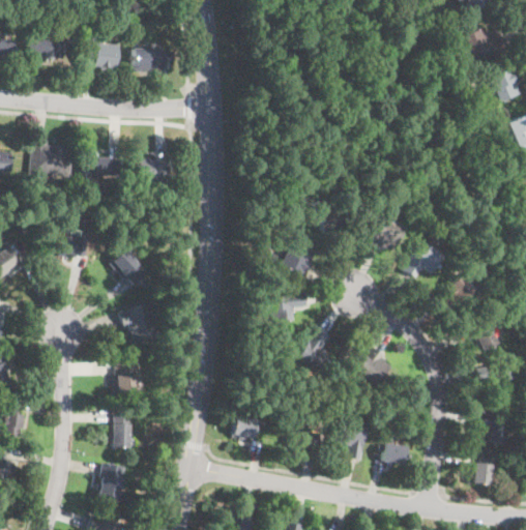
[(488,0),(489,2),(471,9),(467,0),(488,0)]
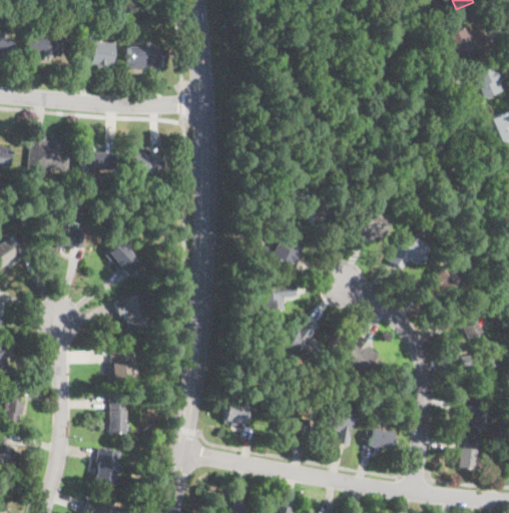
[(468,27),(470,32),(472,31),(474,36),(485,31),(490,45),(459,57),(450,34),(468,27)]
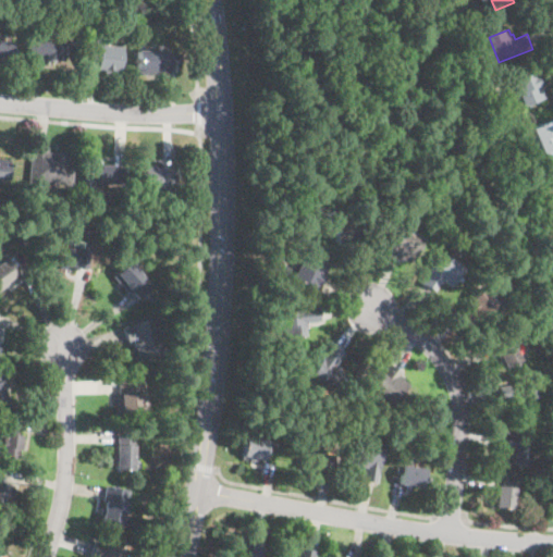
[(71,38),(70,61),(50,60),(50,64),(34,63),(36,36),(71,38)]
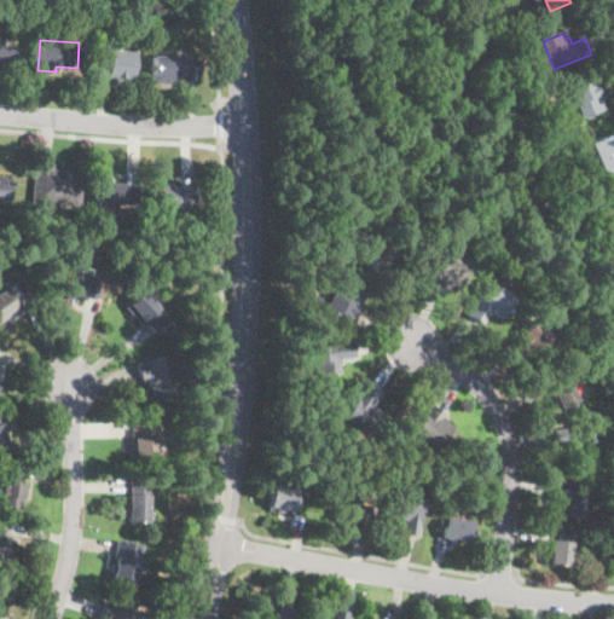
[(16,65),(16,68),(0,65),(0,44),(17,46),(16,65)]
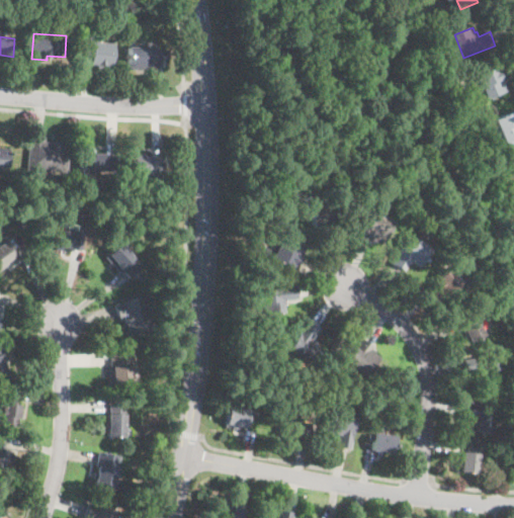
[(90,40),(96,41),(96,40),(101,40),(101,41),(116,42),(115,68),(100,68),(93,67),(93,66),(78,65),(80,40),(90,40)]
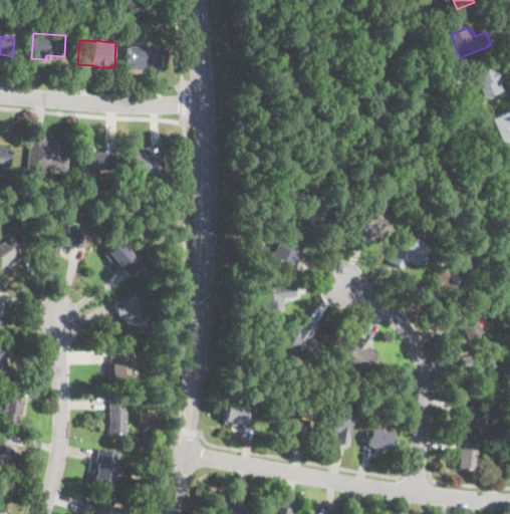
[(168,63),(168,66),(154,66),(154,69),(131,69),(131,46),(159,46),(159,49),(168,49),(168,63)]
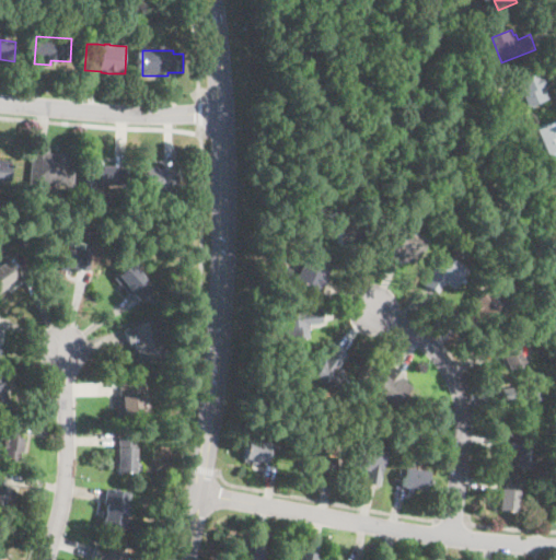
[(541,103),(529,108),(518,81),(546,70),(552,83),(548,84),(552,90),(547,91),(551,98),(541,103)]
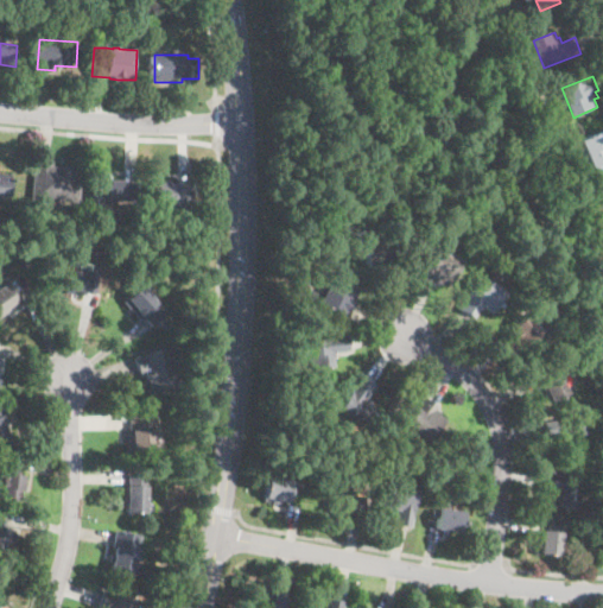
[(602,165),(596,169),(589,152),(584,154),(581,147),(585,145),(583,140),(602,131),(602,165)]
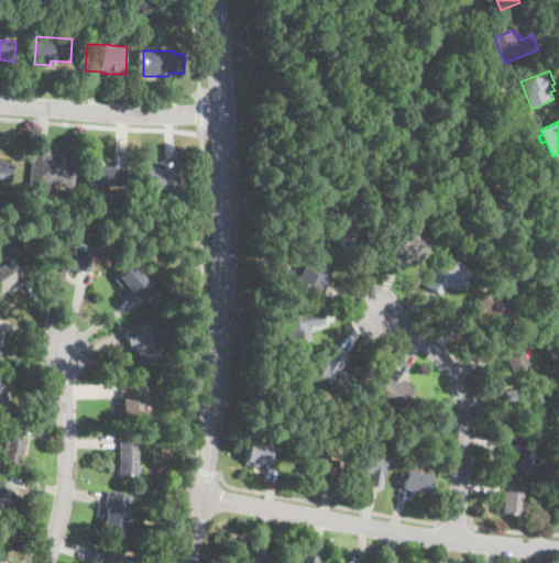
[(78,165),(76,188),(45,185),(45,190),(32,189),(32,187),(36,147),(52,148),(52,152),(75,154),(74,165),(78,165)]
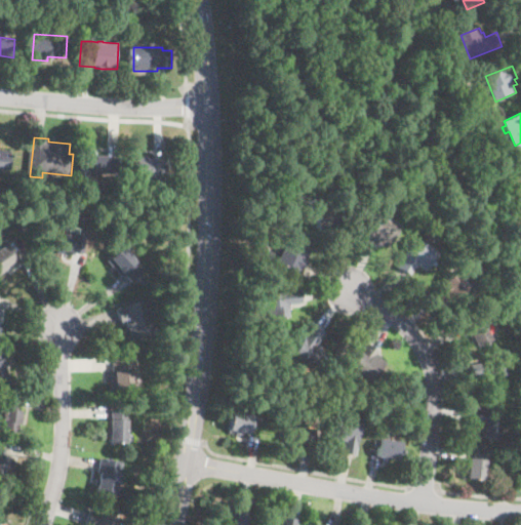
[(12,156),(11,170),(0,168),(0,145),(1,145),(0,149),(13,150),(12,156)]
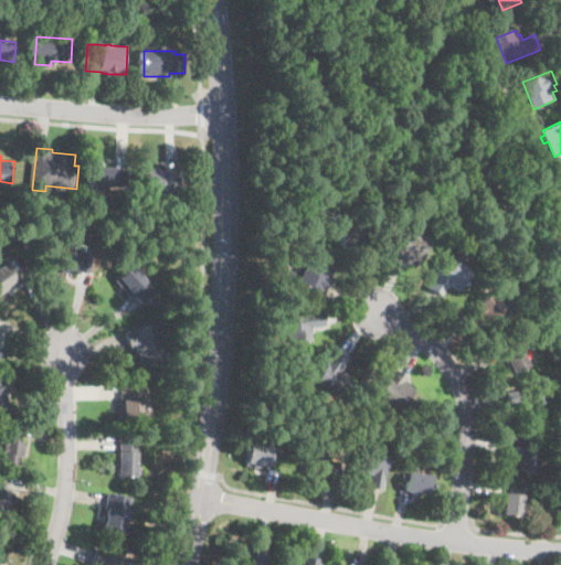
[(130,187),(130,188),(107,187),(107,189),(101,188),(101,194),(91,193),(91,192),(93,166),(118,168),(118,169),(133,170),(130,187)]
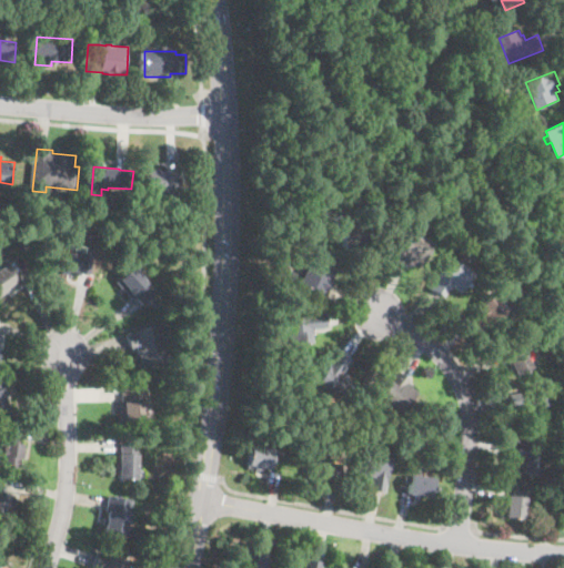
[(182,192),(182,193),(161,193),(161,192),(149,192),(149,172),(149,171),(170,171),(170,169),(182,169),(182,192)]
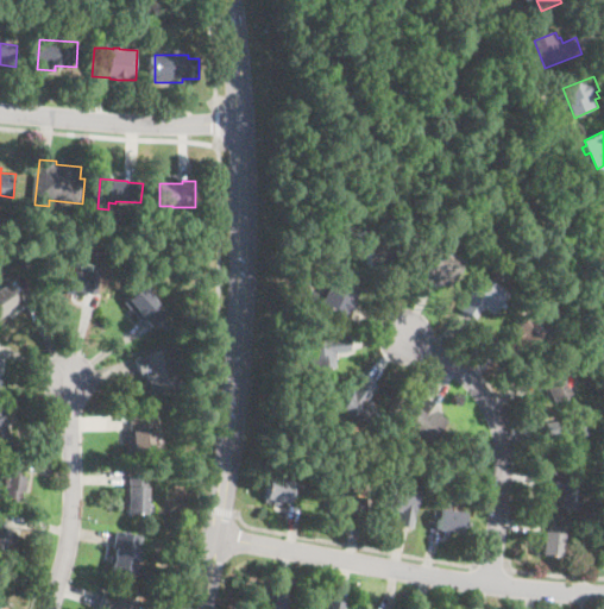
[(457,280),(455,282),(454,284),(448,282),(446,284),(425,275),(436,249),(464,262),(457,280)]
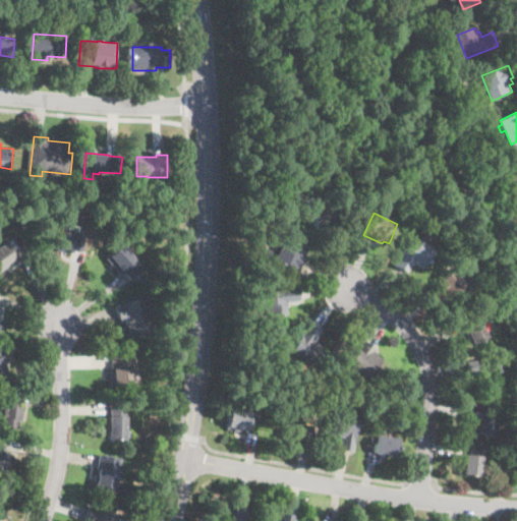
[(88,241),(88,245),(87,250),(77,249),(77,253),(59,250),(60,242),(63,242),(65,231),(84,234),(83,240),(88,241)]
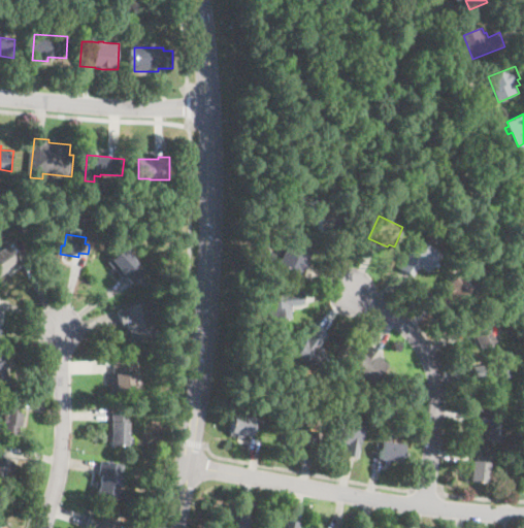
[(434,266),(433,267),(430,271),(423,266),(416,277),(402,268),(422,239),(443,254),(434,266)]
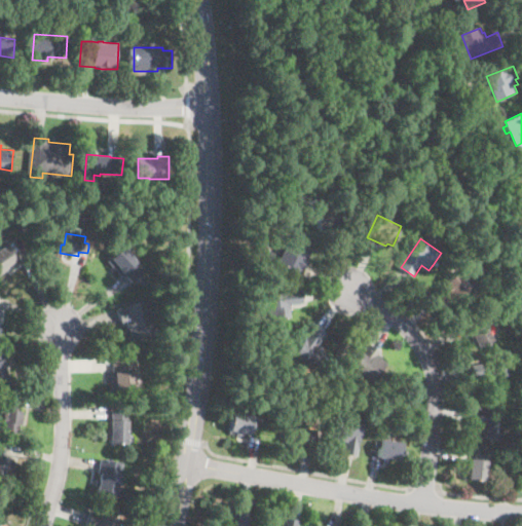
[(304,273),(304,275),(280,264),(291,239),(313,250),(307,261),(310,262),(304,273)]
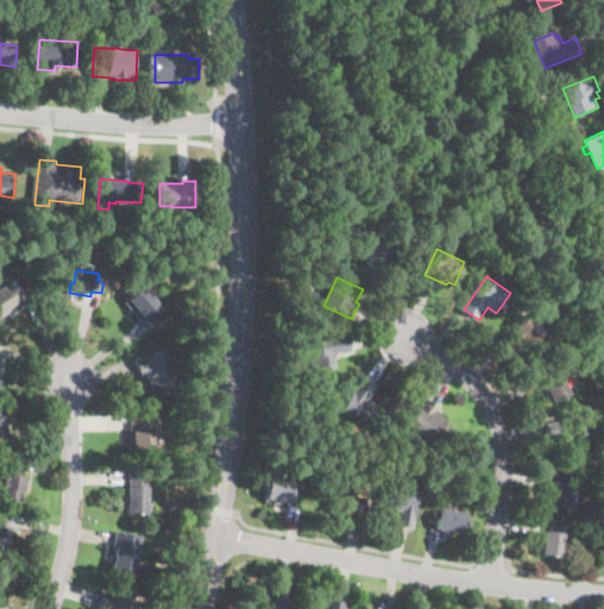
[(2,319),(1,320),(0,318),(0,289),(8,284),(13,281),(25,297),(21,299),(25,303),(2,319)]
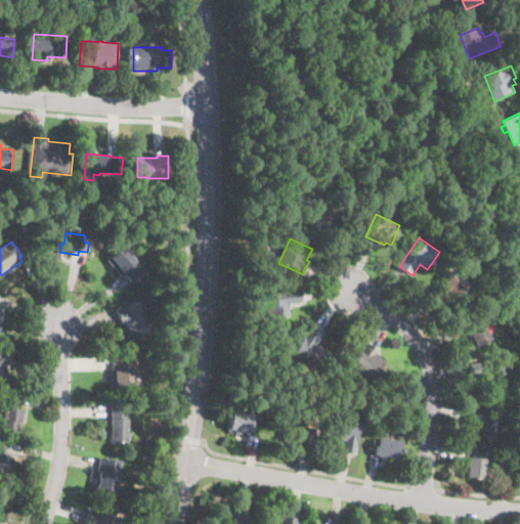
[(143,267),(146,270),(147,271),(134,281),(128,275),(133,271),(130,268),(123,275),(111,261),(110,260),(130,242),(136,248),(132,251),(141,263),(140,263),(143,267)]
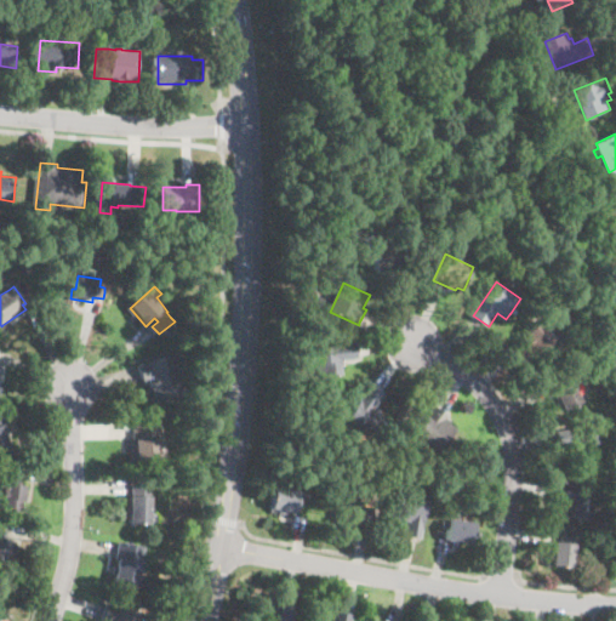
[(555,349),(551,354),(543,360),(535,352),(522,365),(509,352),(541,322),(562,343),(555,349)]
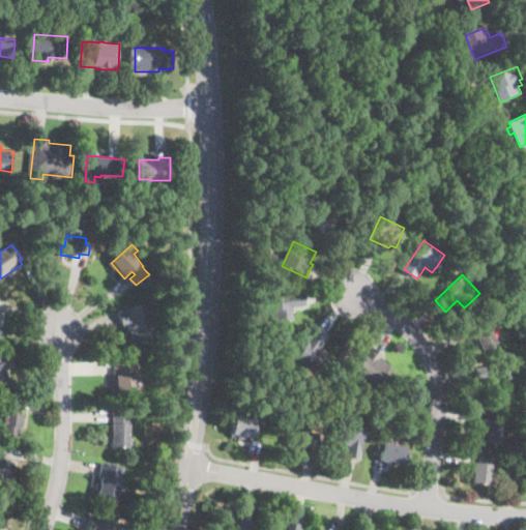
[(276,323),(272,324),(270,294),(307,291),(308,306),(294,307),(295,321),(276,323)]
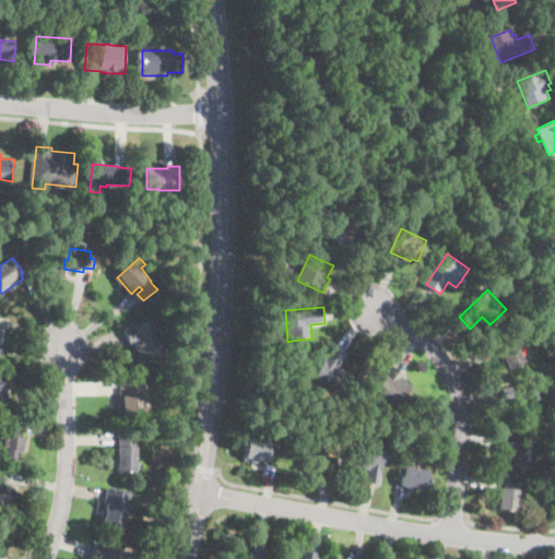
[(162,328),(163,331),(166,330),(168,335),(165,336),(170,355),(144,363),(140,351),(138,351),(136,343),(131,343),(127,328),(161,318),(164,326),(162,328)]
